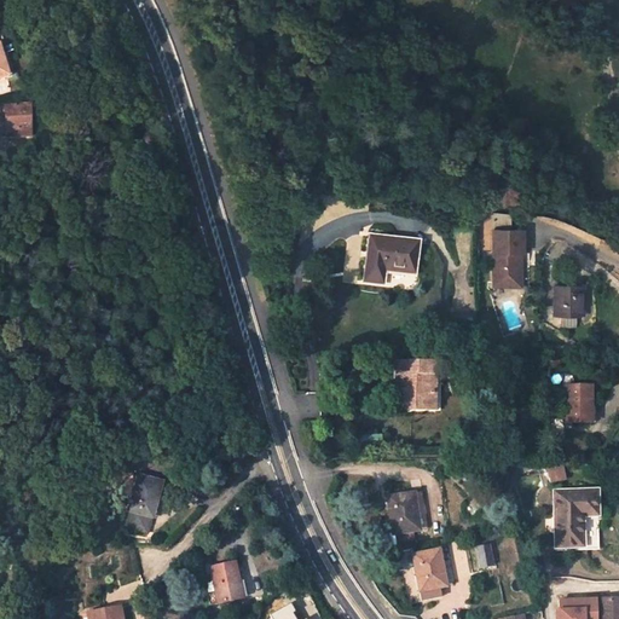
[(6,136),(30,136),(29,104),(6,105),(6,136)]
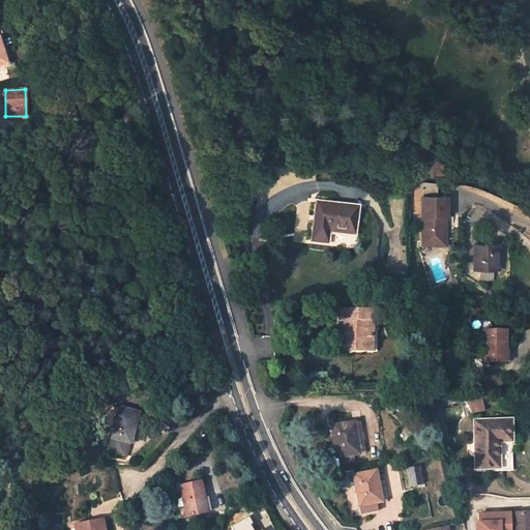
[(447,198),(421,197),(421,245),(441,245),(442,217),(445,217),(447,217),(447,198)]
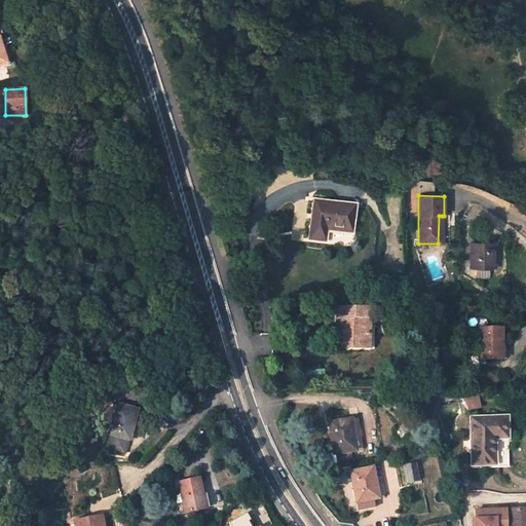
[(326,229),(351,232),(354,204),(315,200),(310,238),(325,240),(326,229)]
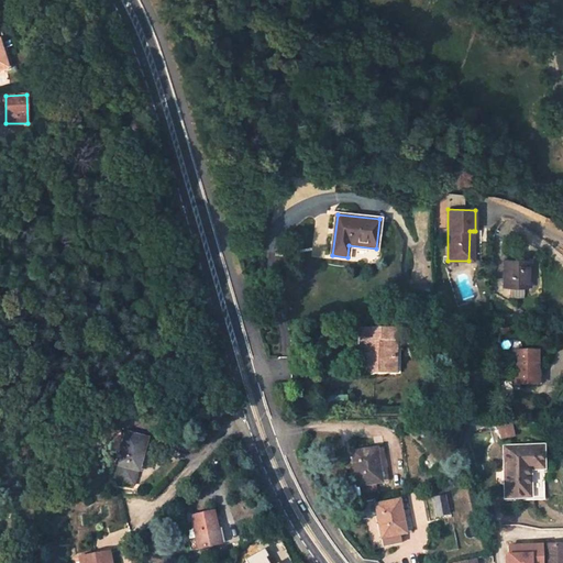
[(504,262),(504,285),(530,285),(530,262),(504,262)]
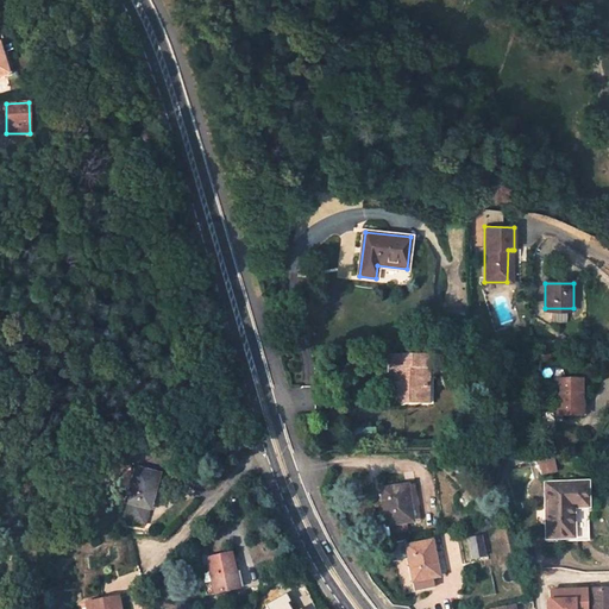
[(403,405),(428,405),(428,369),(433,369),(433,355),(390,355),(389,397),(396,397),(403,399),(403,405)]
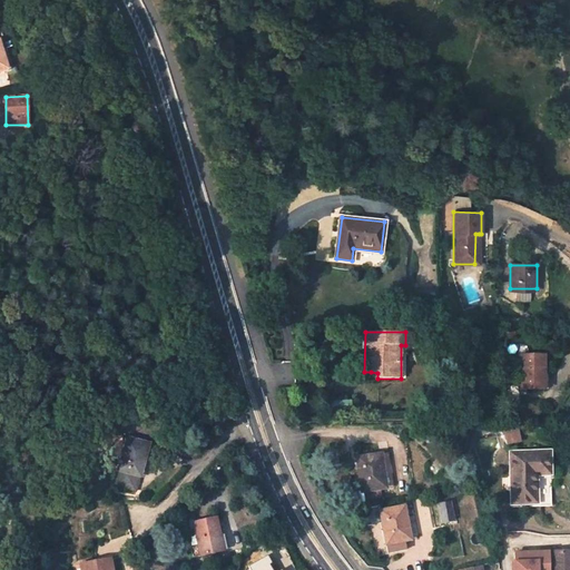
[(543,356),(512,355),(512,369),(522,369),(522,389),(543,389),(543,356)]
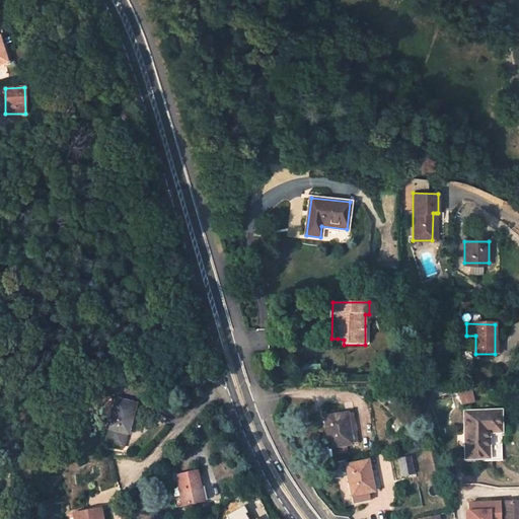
[(458,405),(474,402),(472,392),(456,394),(458,405)]
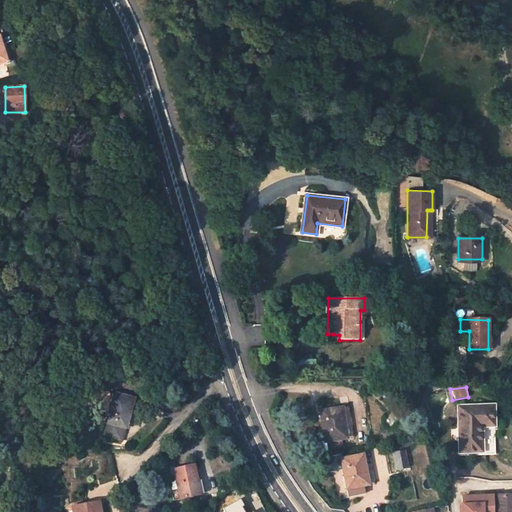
[(113,393),(105,423),(126,428),(134,398),(113,393)]
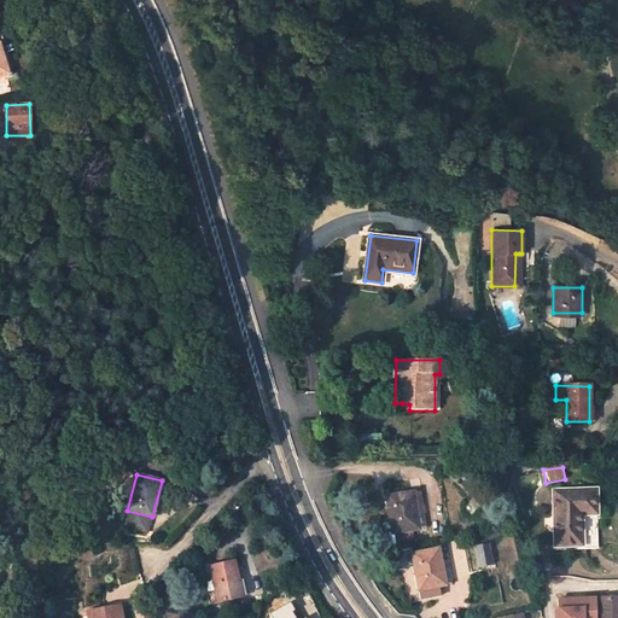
[(598,546),(596,490),(554,490),(554,546),(598,546)]
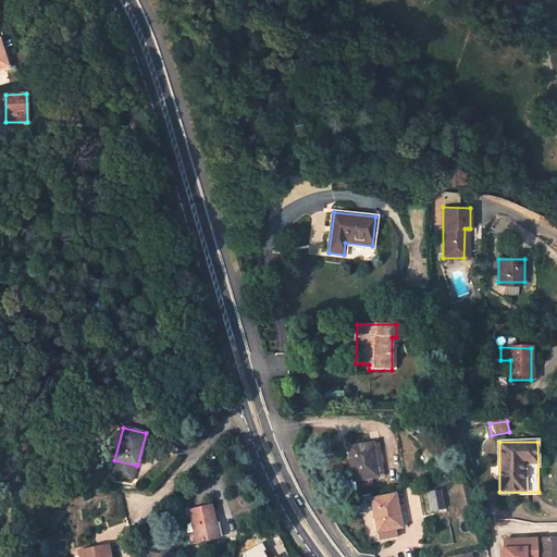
[(348,447),(354,481),(337,483),(339,495),(356,492),(355,489),(372,486),(371,479),(376,478),(371,444),(348,447)]
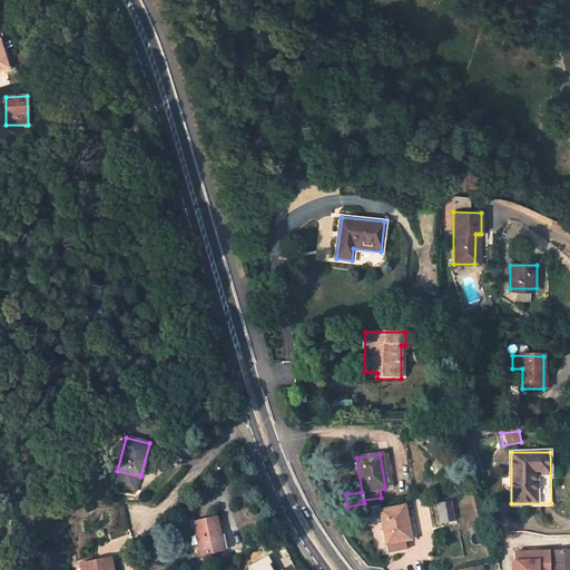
[(114,485),(136,491),(140,477),(117,471),(114,485)]
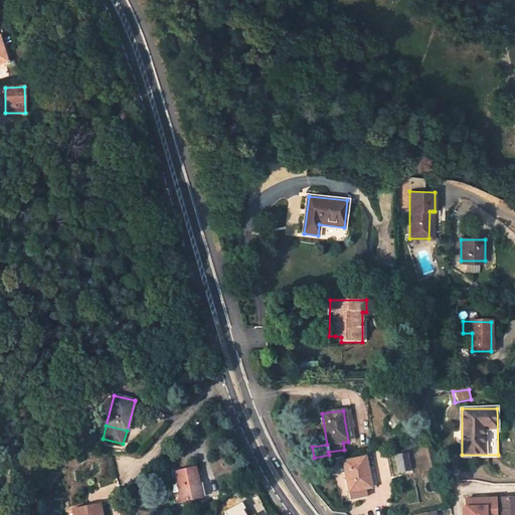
[(419,427),(411,428),(412,437),(421,435),(419,427)]
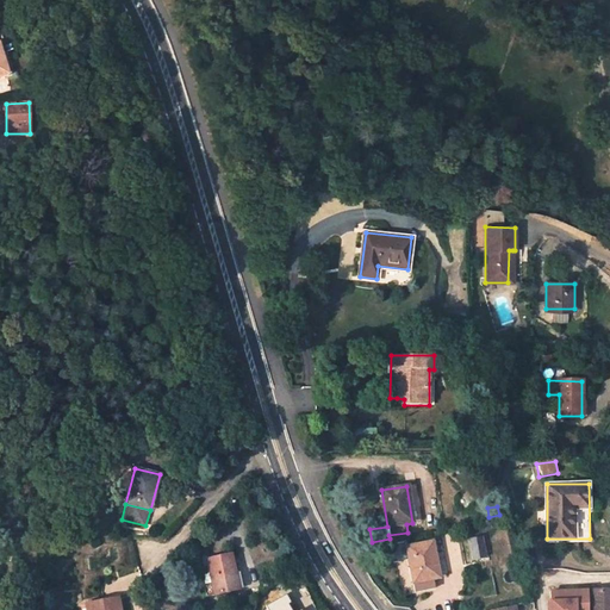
[(470,539),(473,560),(485,558),(481,537),(470,539)]
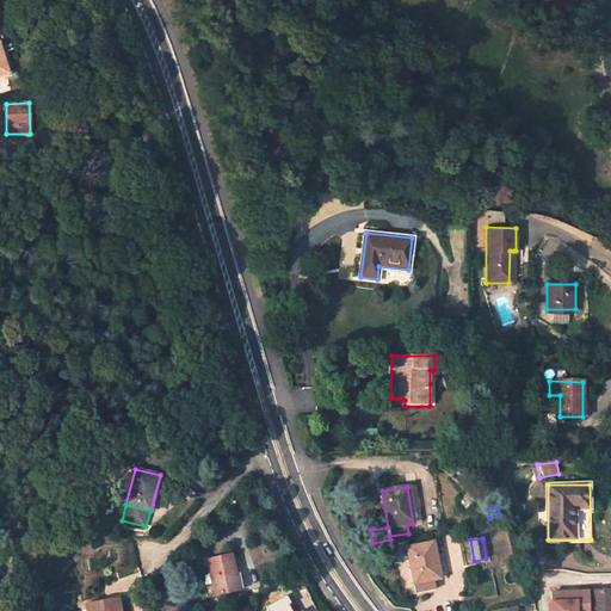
[(438,579),(432,543),(408,548),(407,542),(390,544),(394,562),(411,560),(415,592),(434,588),(433,580),(438,579)]
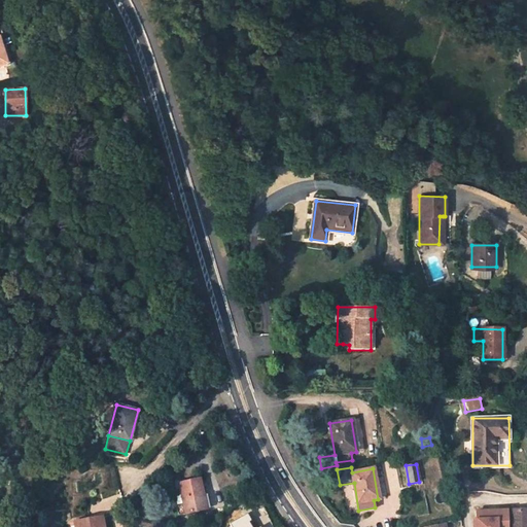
[(178,515),(206,510),(199,480),(179,484),(181,493),(173,494),(178,515)]
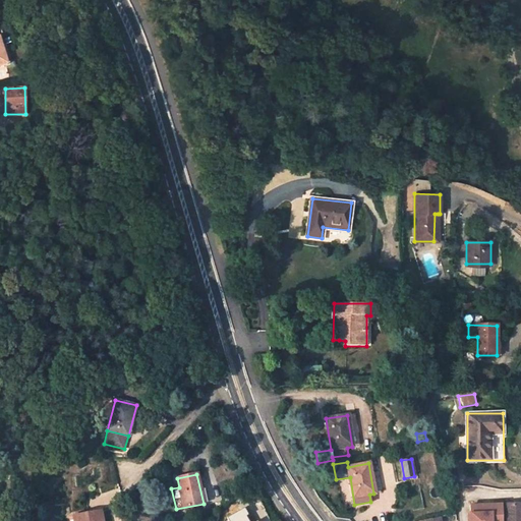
[(73,515),(74,520),(102,520),(101,511),(73,515)]
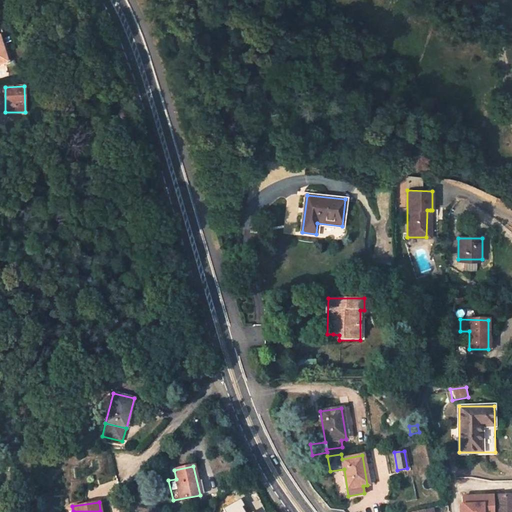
[(511,511),(511,503),(492,504),(491,511),(511,511)]
